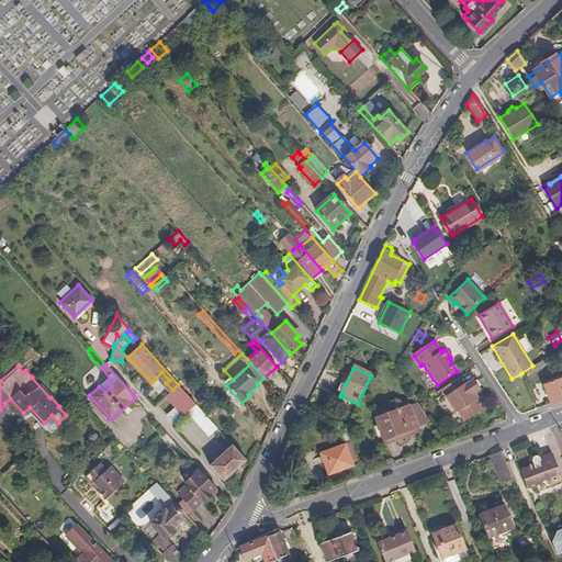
[(161,372),(156,378),(169,392),(172,390),(166,383),(169,380),(161,372)]
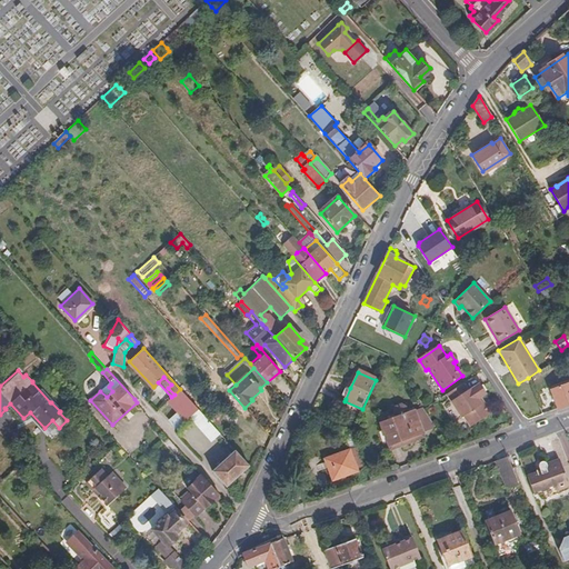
[(489,411),(485,405),(481,405),(478,399),(480,398),(487,393),(480,383),(471,390),(470,389),(469,390),(465,383),(447,396),(451,401),(462,418),(463,417),(471,427),(489,415),(489,411)]
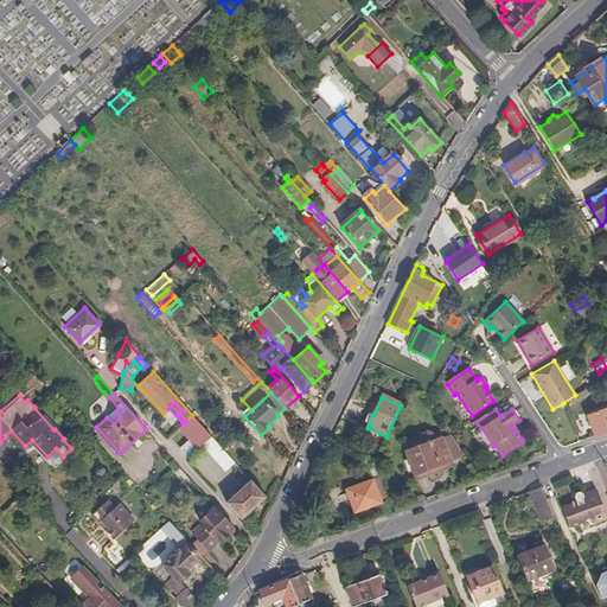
[(596,436),(606,432),(606,409),(589,416),(596,436)]
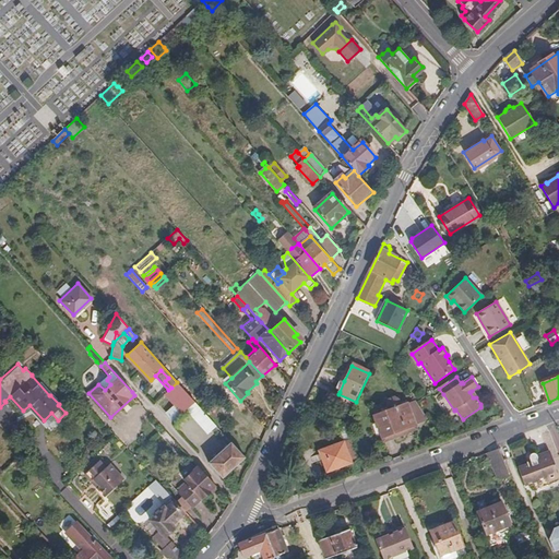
[(181,412),(194,401),(177,382),(171,388),(168,390),(165,393),(174,403),(181,412)]
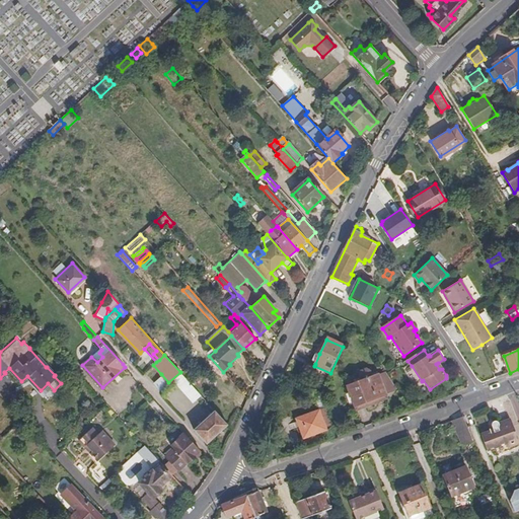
[(356,413),(387,400),(377,376),(371,378),(369,374),(366,372),(360,374),(359,378),(361,383),(347,388),(356,413)]
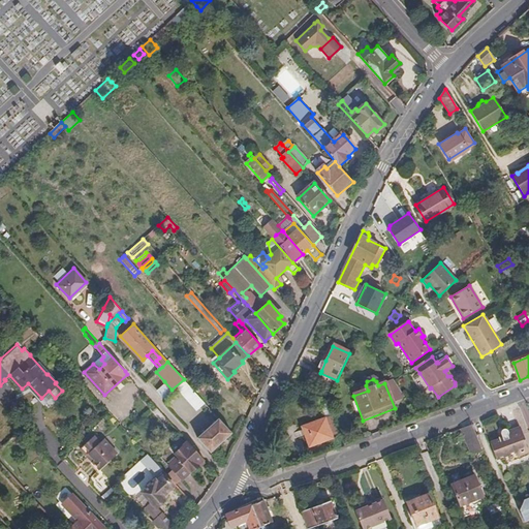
[(395,408),(408,403),(394,380),(393,380),(384,383),(395,408)]
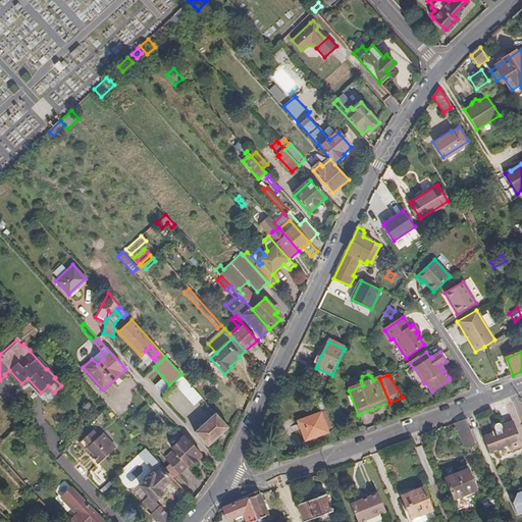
[(166,386),(169,384),(162,376),(153,384),(162,394),(163,393),(166,386)]
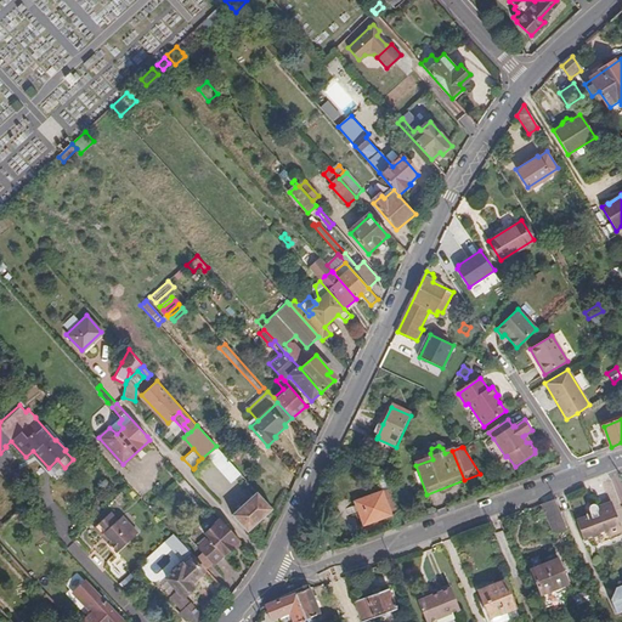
[(382,487),(388,484),(384,474),(377,476),(382,487)]
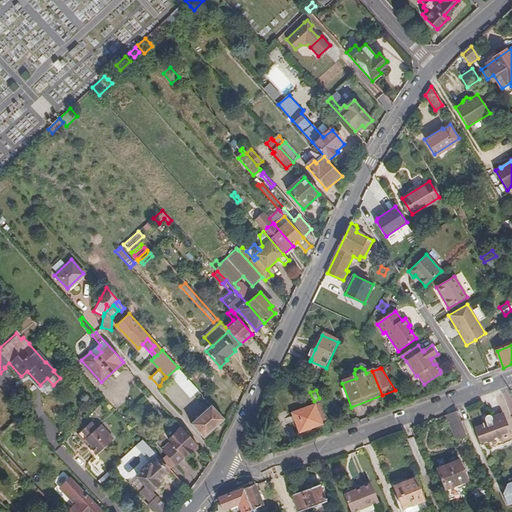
[(191,424),(204,438),(225,419),(212,404),(196,419),(194,417),(190,421),(192,423),(191,424)]
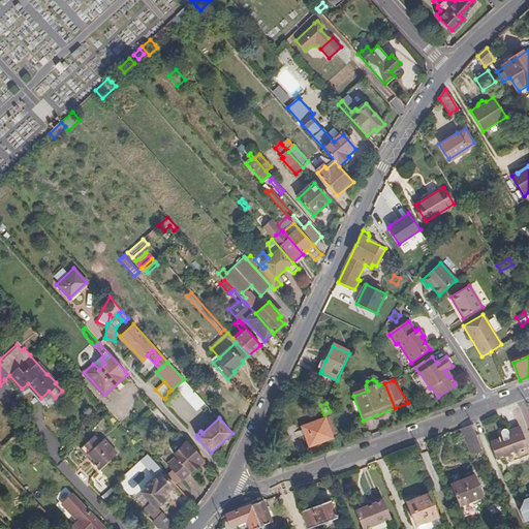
[(309,447),(333,438),(332,436),(338,433),(332,417),(324,419),(302,428),(309,447)]
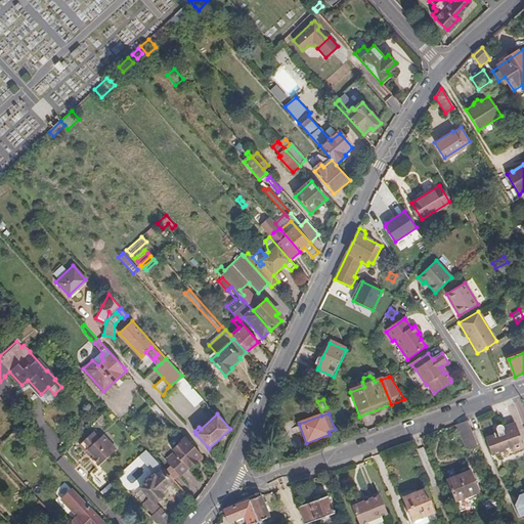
[(470,420),(459,424),(469,449),(479,444),(470,420)]
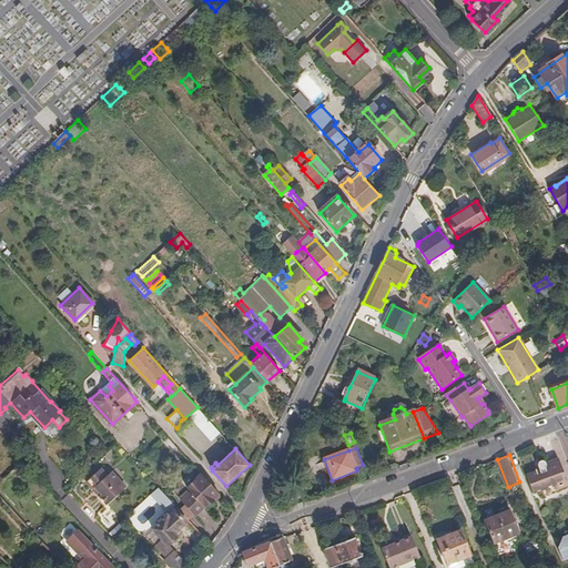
[(567,484),(567,478),(559,458),(547,463),(544,460),(541,460),(539,462),(539,464),(541,470),(528,475),(535,493),(556,484),(559,488),(567,484)]
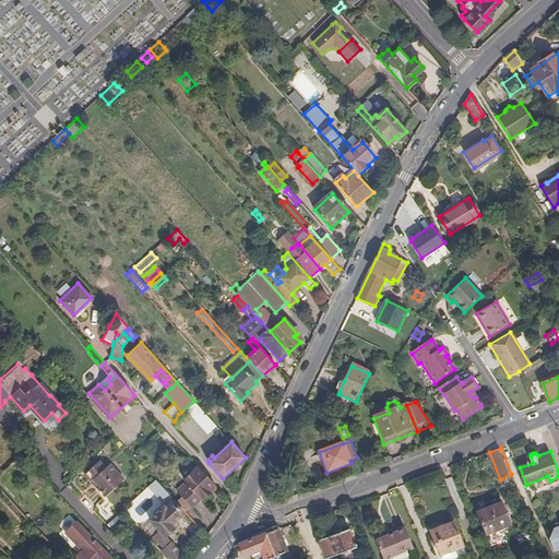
[(105,467),(97,460),(83,473),(105,495),(122,478),(109,463),(105,467)]
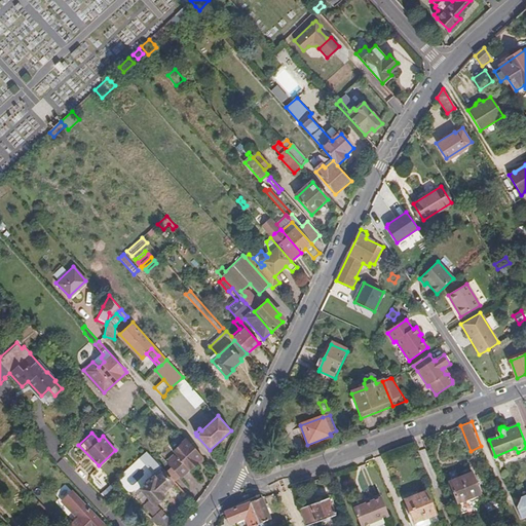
[(163,458),(181,478),(190,471),(191,471),(199,463),(198,462),(203,457),(187,439),(173,452),(172,450),(163,458)]
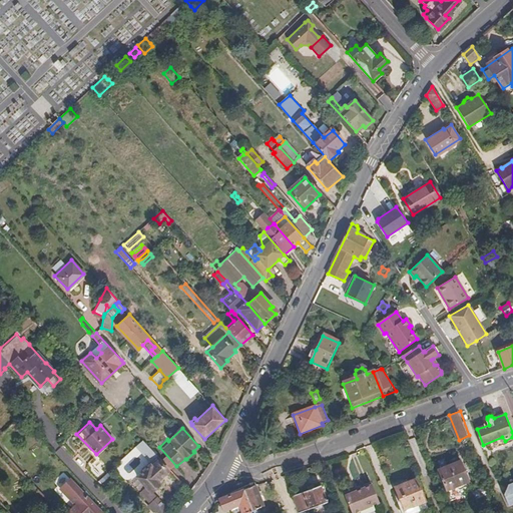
[(148,458),(154,452),(143,439),(136,445),(148,458)]
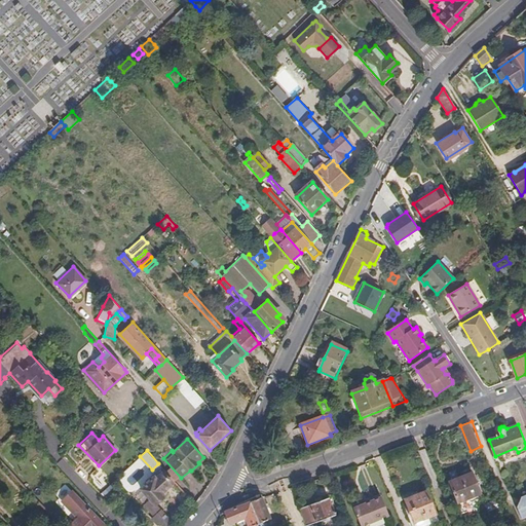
[(260,470),(272,464),(266,450),(254,455),(260,470)]
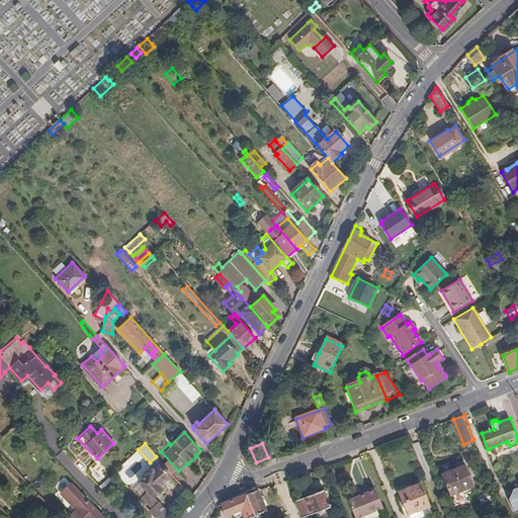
[(475,491),(464,465),(443,473),(452,499),(475,491)]
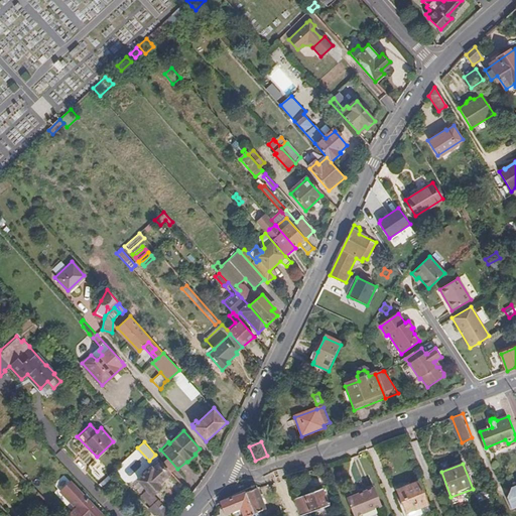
[(142,495),(152,506),(150,508),(155,514),(159,514),(161,515),(168,511),(168,510),(159,500),(158,500),(154,495),(160,489),(158,485),(169,475),(159,465),(153,471),(152,470),(139,481),(147,490),(142,495)]
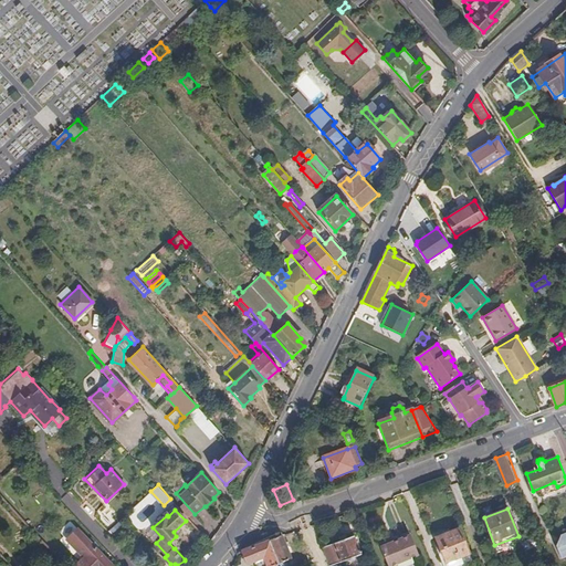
[(470,553),(460,527),(436,537),(447,565),(458,565),(463,564),(460,557),(470,553)]
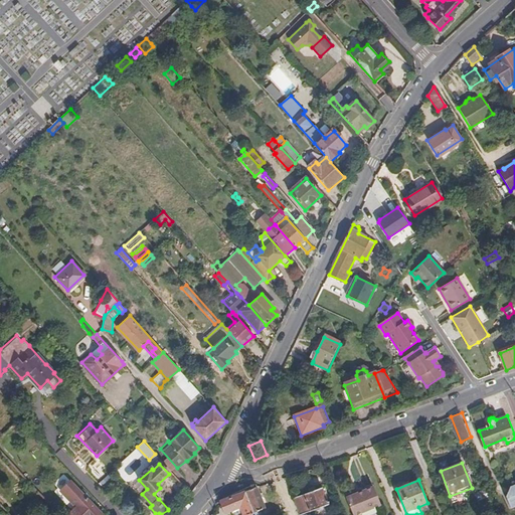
[(103,514),(87,498),(71,483),(61,492),(77,508),(69,514),(103,514)]
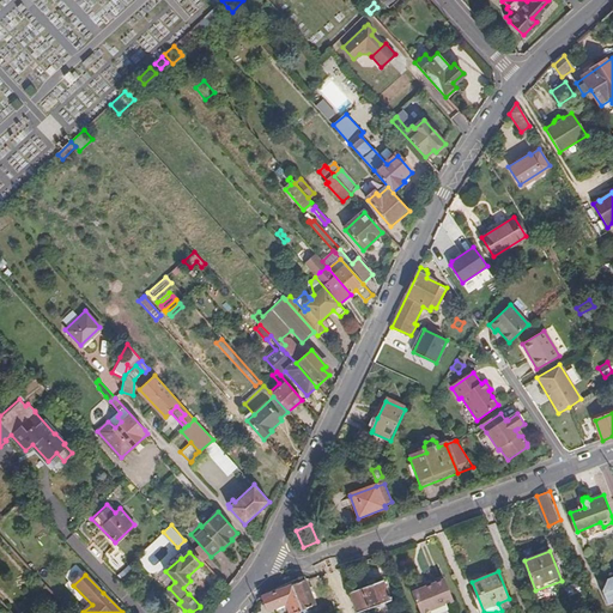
[(383,578),(350,593),(357,612),(358,612),(390,599),(383,578)]
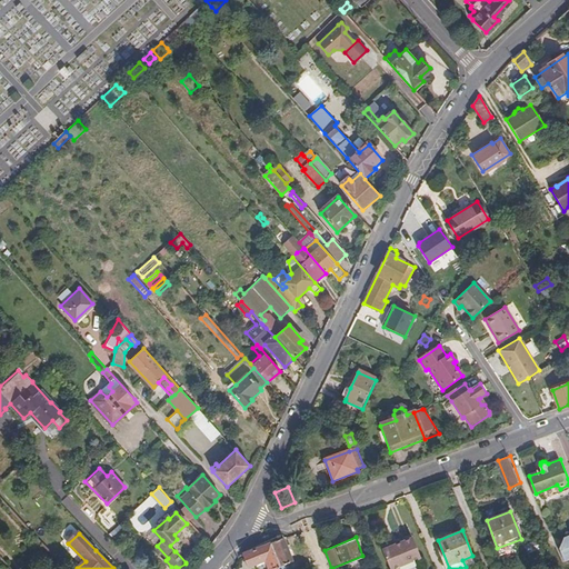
[(285,538),(271,543),(280,566),(293,560),(285,538)]
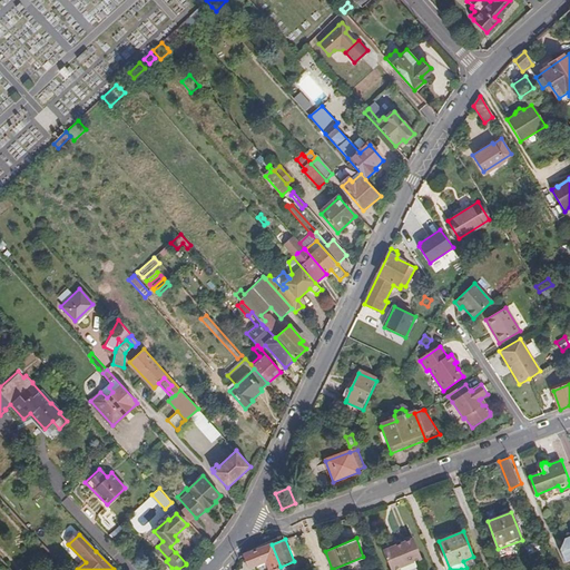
[(390,569),(396,569),(421,561),(413,540),(402,544),(401,542),(381,550),(390,569)]
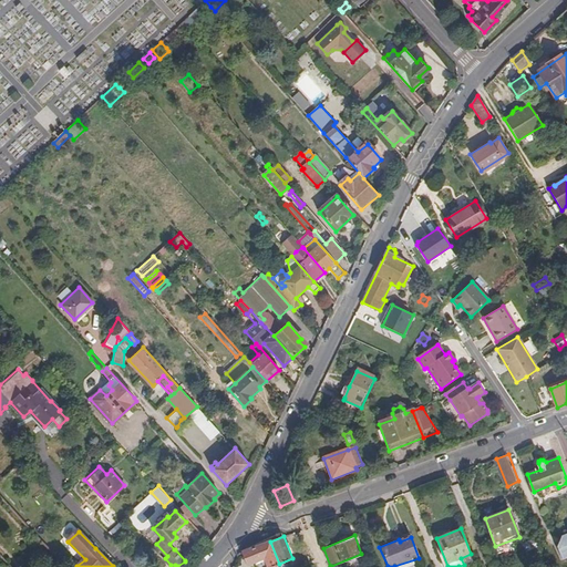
[(527,550),(543,545),(539,537),(524,544),(527,550)]
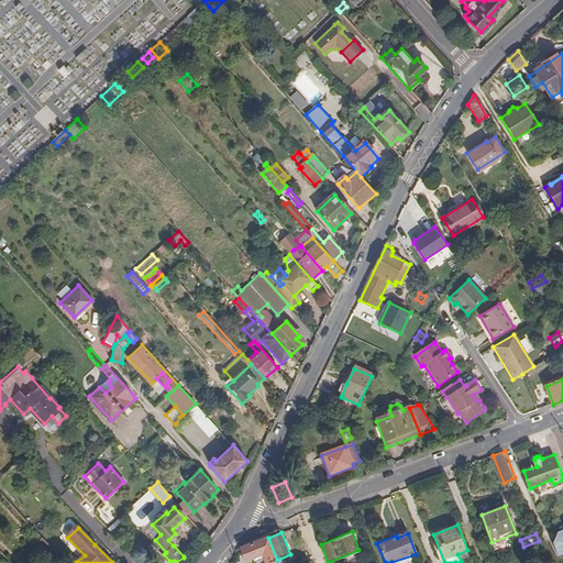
[(269,562),(277,560),(268,538),(241,548),(246,561),(262,554),(266,562),(269,562)]
